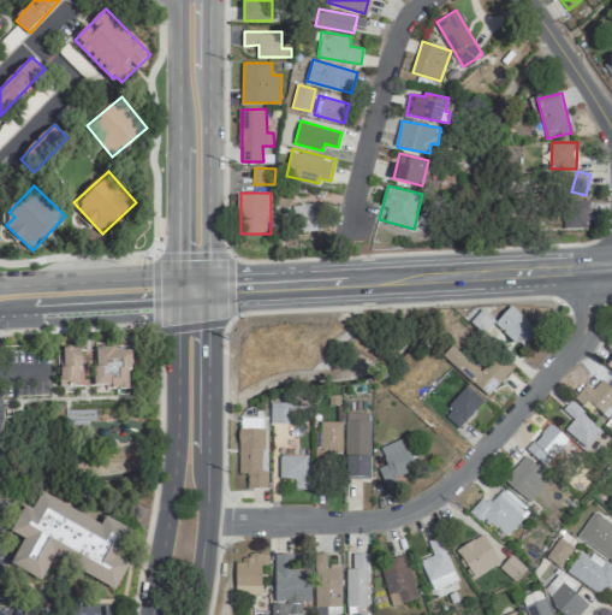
[(297,232),(325,230),(321,202),(295,205),(297,232)]
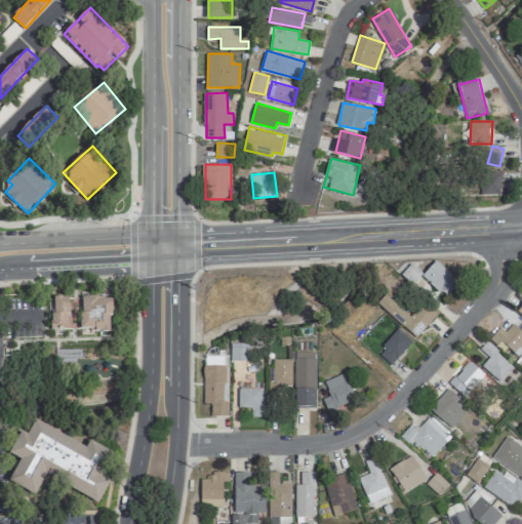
[(472,174),(472,194),(503,195),(503,174),(472,174)]
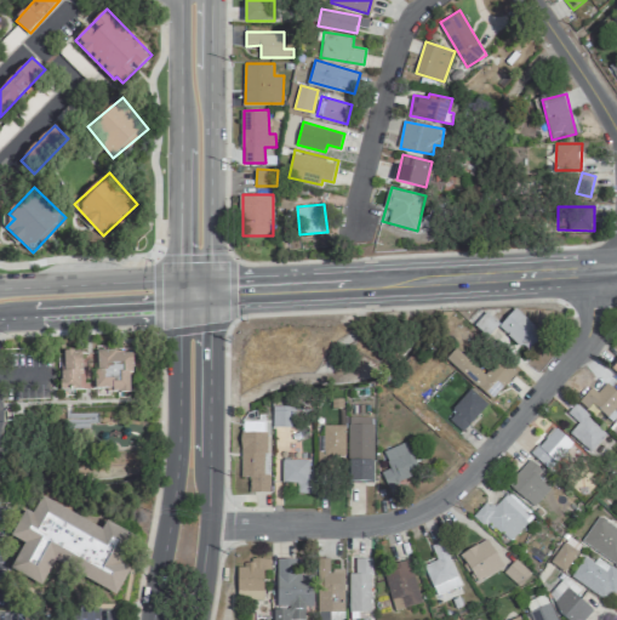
[(529,352),(546,335),(518,307),(501,324),(529,352)]
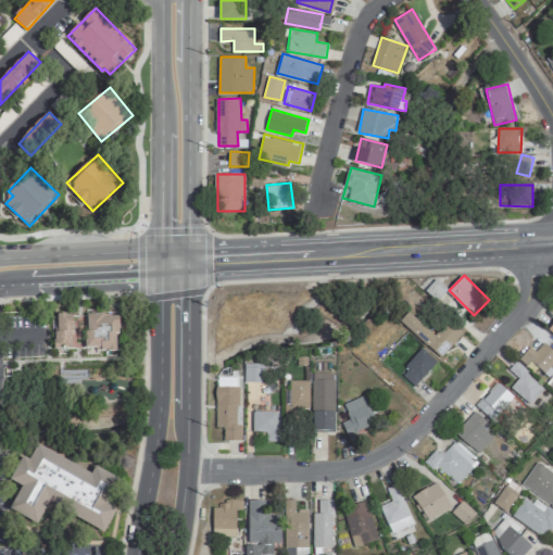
[(438,301),(449,289),(438,279),(427,290),(438,301)]
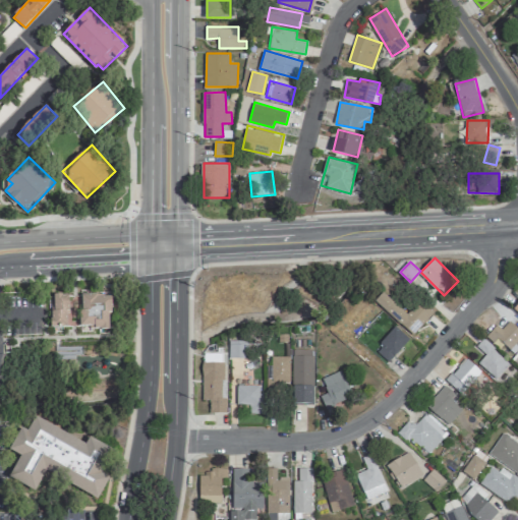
[(377,300),(414,335),(435,312),(421,300),(408,314),(384,292),(377,300)]
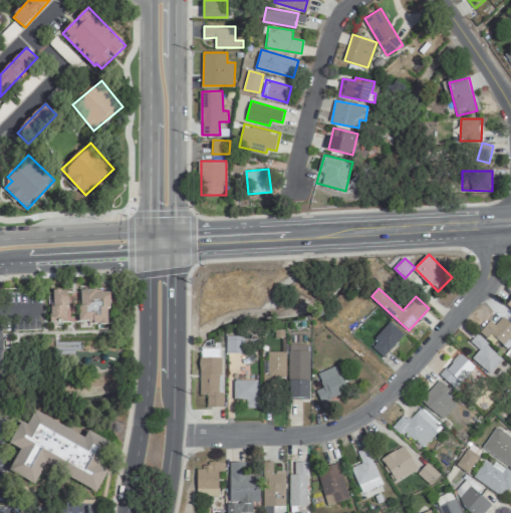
[(53,322),(109,321),(109,291),(69,291),(69,290),(53,290),(53,322)]
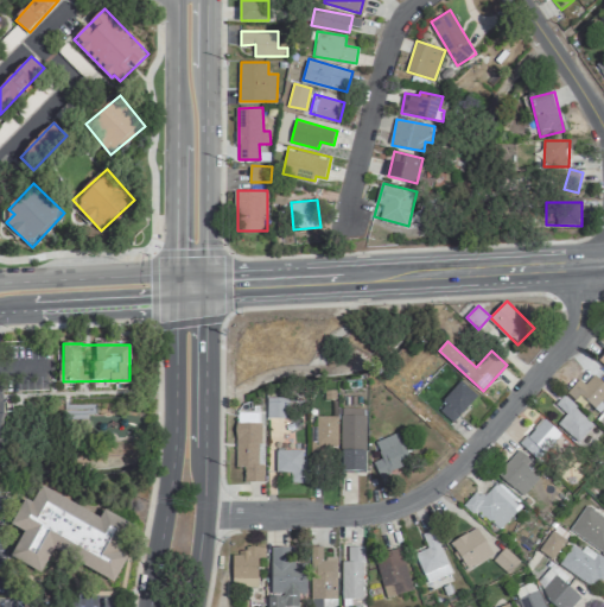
[(573,390),(595,410),(603,399),(603,381),(591,371),(573,390)]
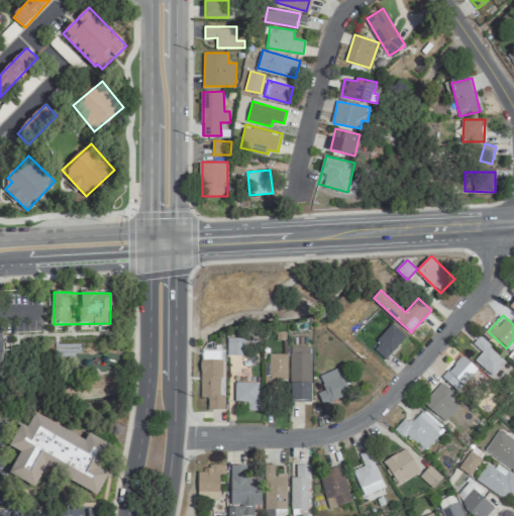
[(387,358),(408,336),(394,323),(374,346),(387,358)]
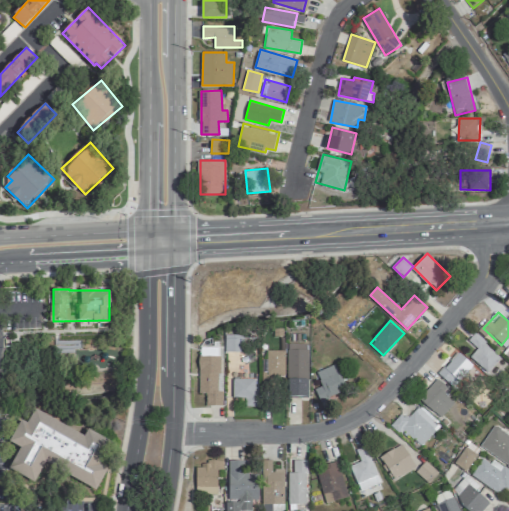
[(468,341),(478,348),(471,357),(490,371),(503,355),(475,333),(468,341)]
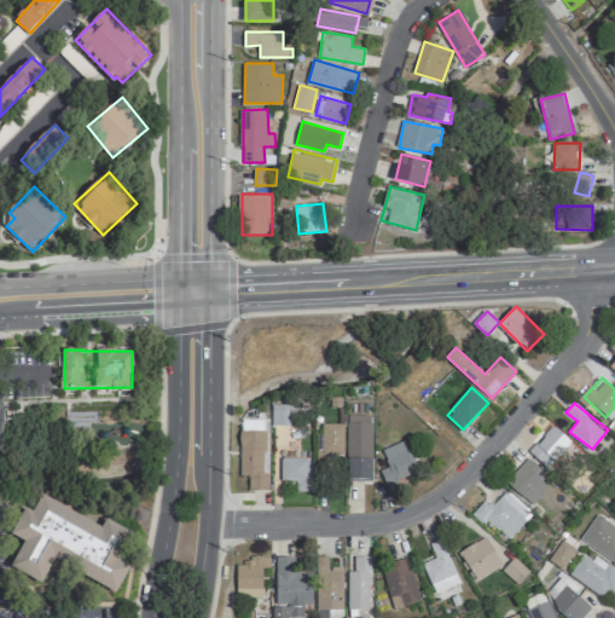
[(273,425),(295,426),(296,404),(274,404),(273,425)]
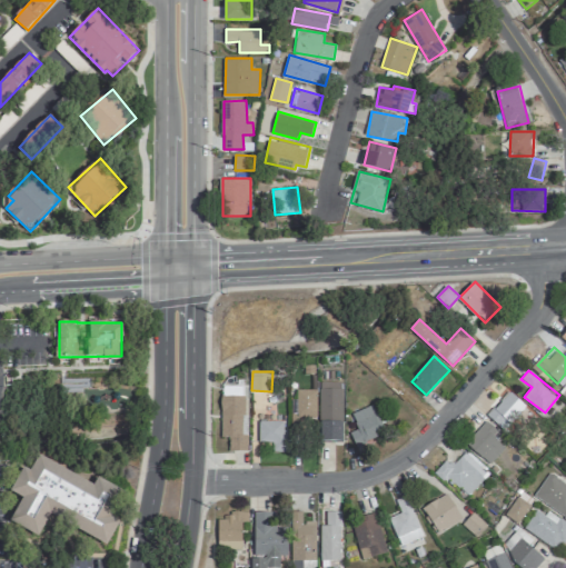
[(344,381),(321,381),(321,441),(344,441),(344,381)]
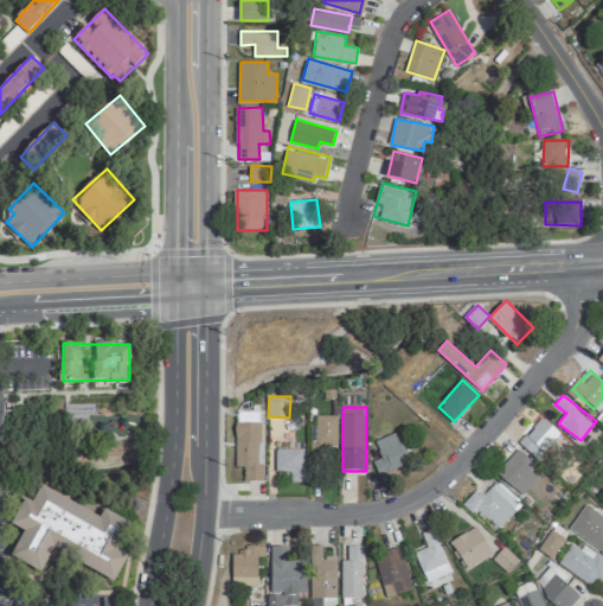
[(339,415),(318,415),(318,441),(312,441),(312,460),(327,460),(327,445),(339,445),(339,415)]
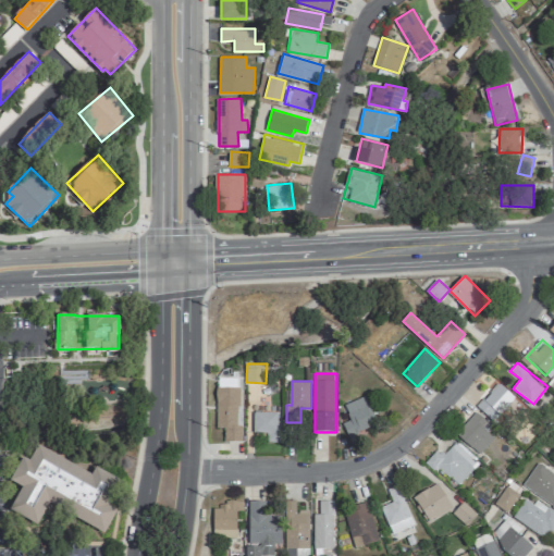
[(493,419),(515,396),(501,382),(479,406),(493,419)]
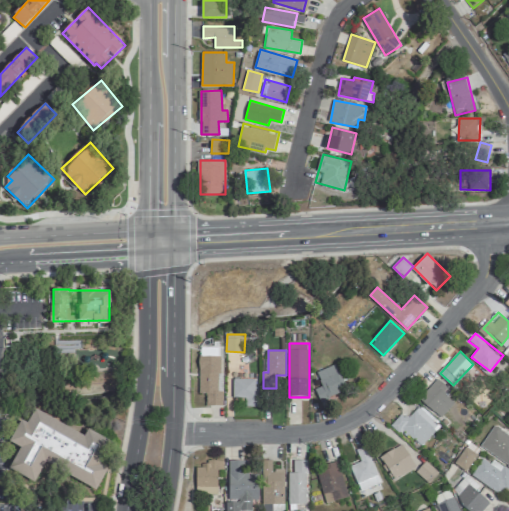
[(200,392),(207,392),(207,405),(223,405),(223,355),(200,355),(200,392)]
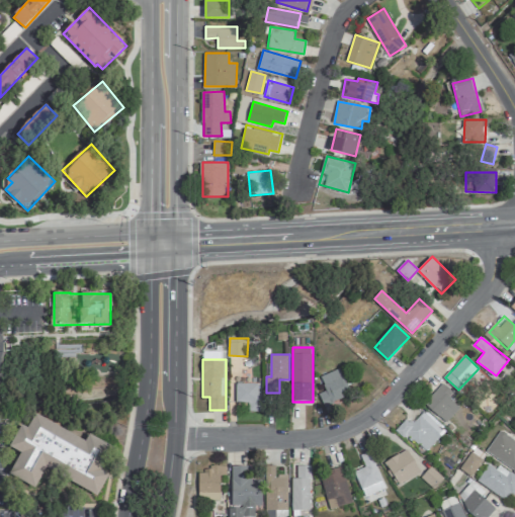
[(327,390),(320,393),(325,405),(353,394),(349,384),(353,382),(350,373),(344,376),(340,368),(321,375),(327,390)]
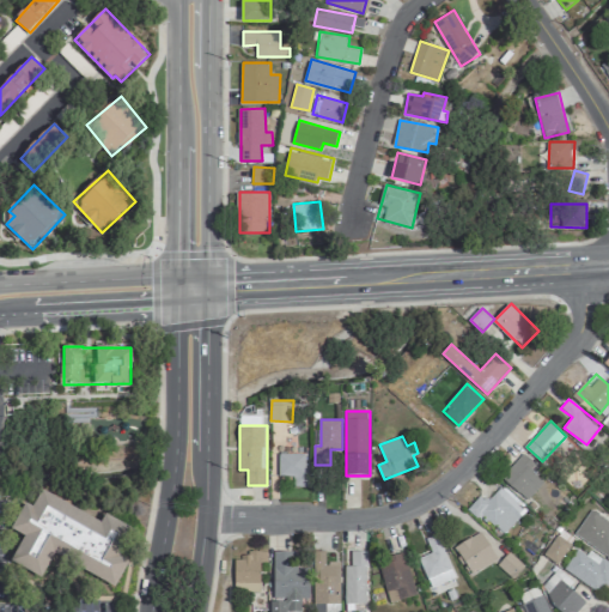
[(280,476),(296,476),(296,485),(311,485),(310,472),(306,473),(306,453),(280,453),(280,476)]
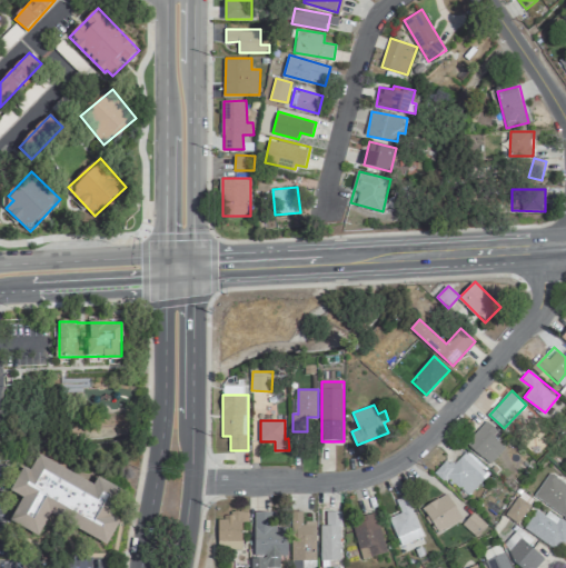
[(490,464),(507,447),(495,436),(499,431),(488,420),(467,442),(490,464)]
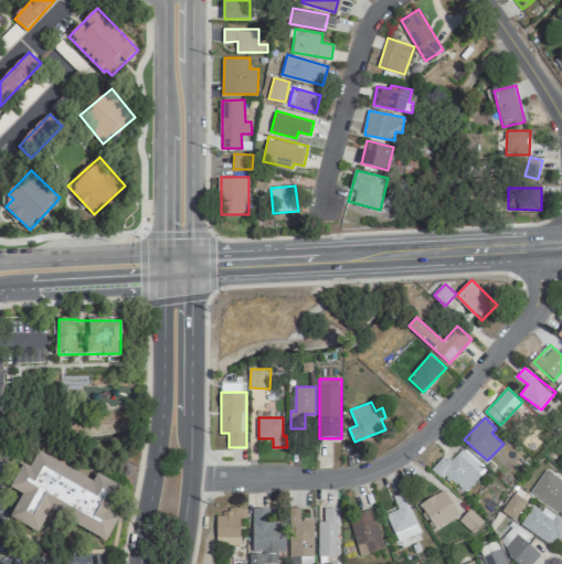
[(465,493),(487,469),(464,448),(452,461),(445,455),(435,466),(465,493)]
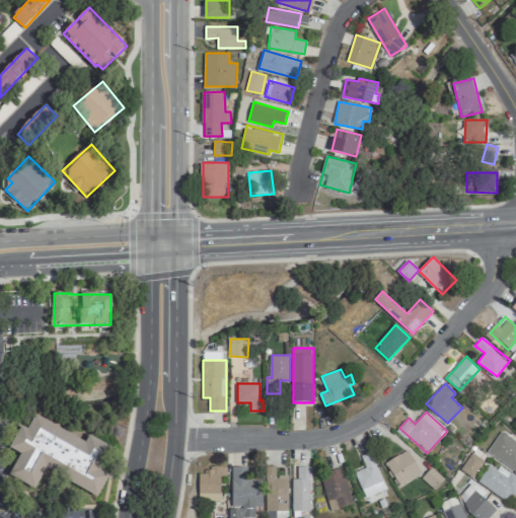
[(99,495),(109,474),(103,470),(115,447),(89,435),(87,440),(34,416),(28,429),(21,425),(11,448),(21,452),(10,476),(37,489),(46,469),(99,495)]
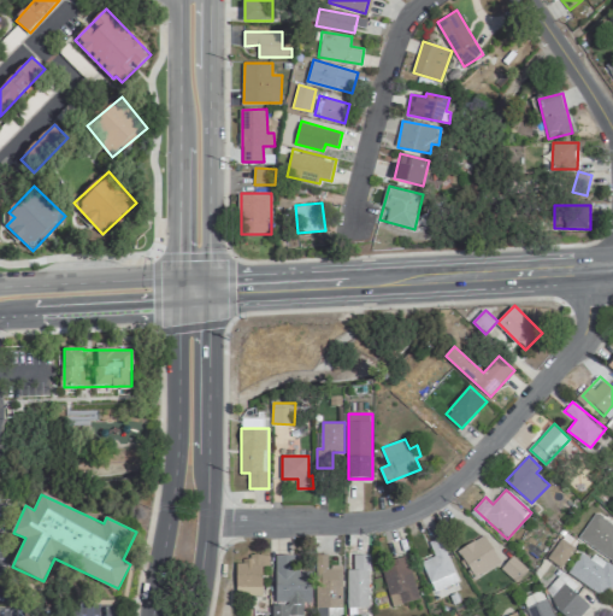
[(612,522),(596,511),(579,538),(612,559),(612,522)]
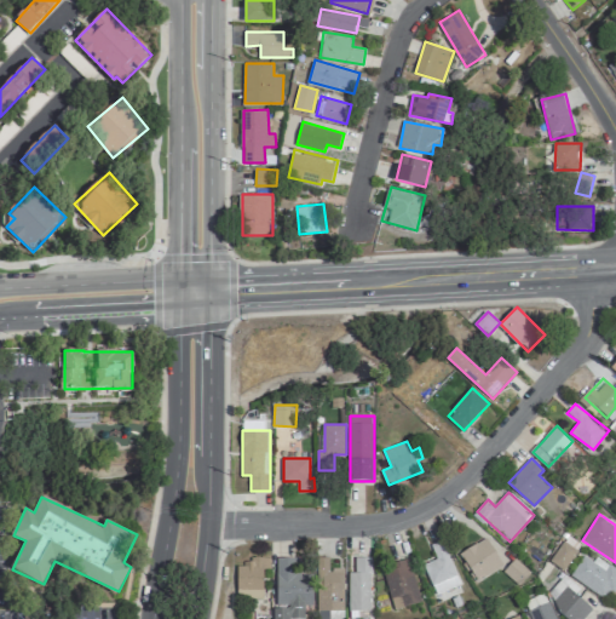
[(505,567),(490,538),(462,550),(476,580),(505,567)]
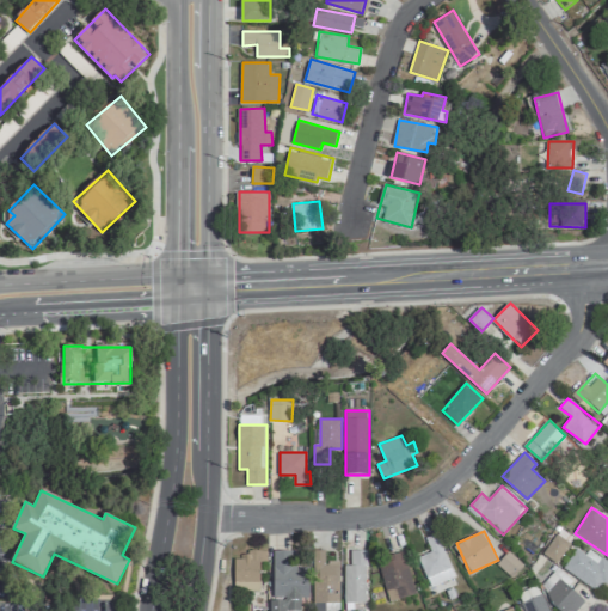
[(427,537),(433,551),(419,556),(431,586),(456,576),(438,532),(427,537)]
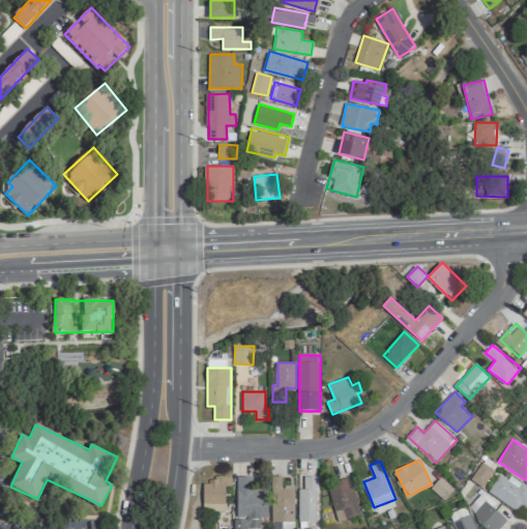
[(484,487),(496,470),(484,461),(471,478),(484,487)]
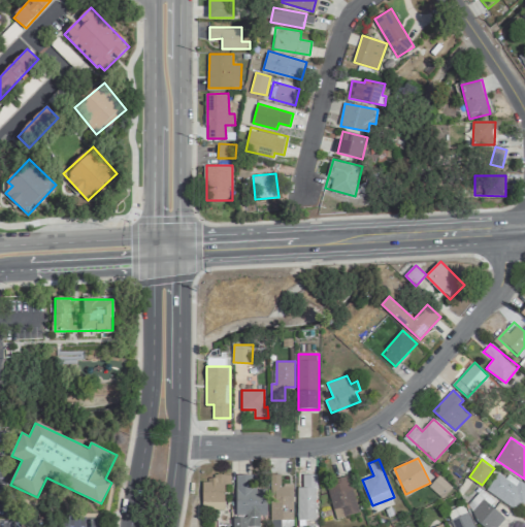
[(488,490),(519,511),(524,502),(524,484),(501,469),(488,490)]
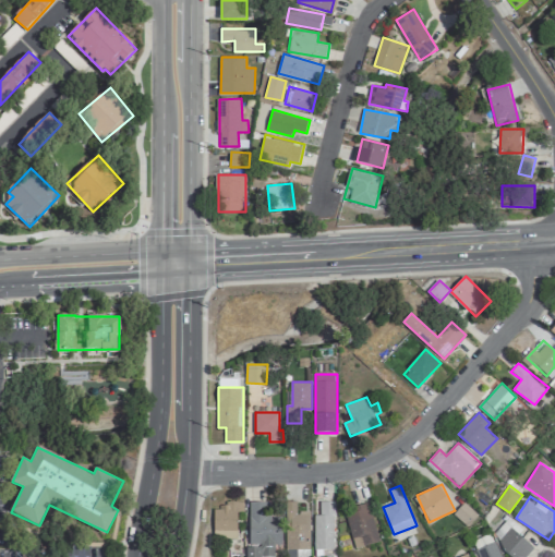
[(315,515),(316,549),(336,549),(335,500),(321,500),(322,515),(315,515)]
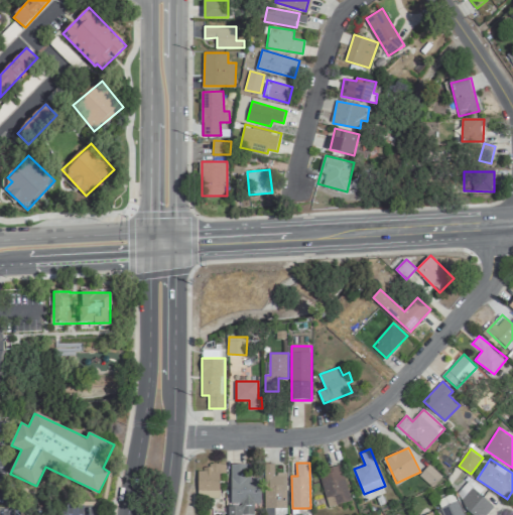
[(261,477),(248,477),(248,464),(232,464),(232,507),(230,507),(229,514),(243,514),(255,514),(255,503),(262,503),(261,477)]
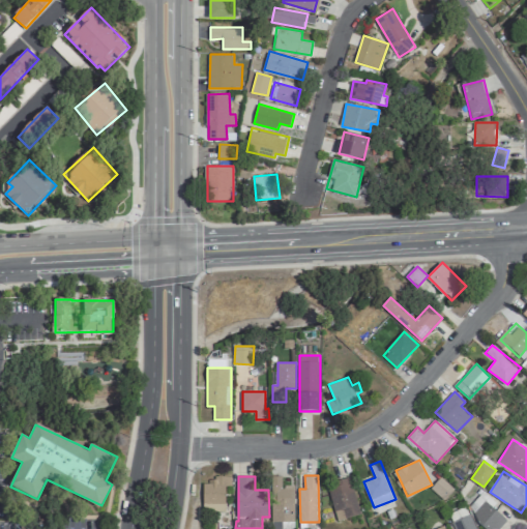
[(295,485),(283,486),(283,476),(272,476),(273,522),(296,522),(295,485)]
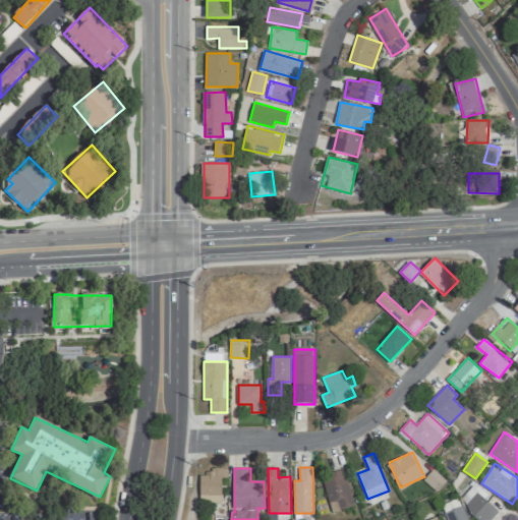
[(223,502),(223,478),(228,478),(228,470),(202,469),(200,502),(223,502)]
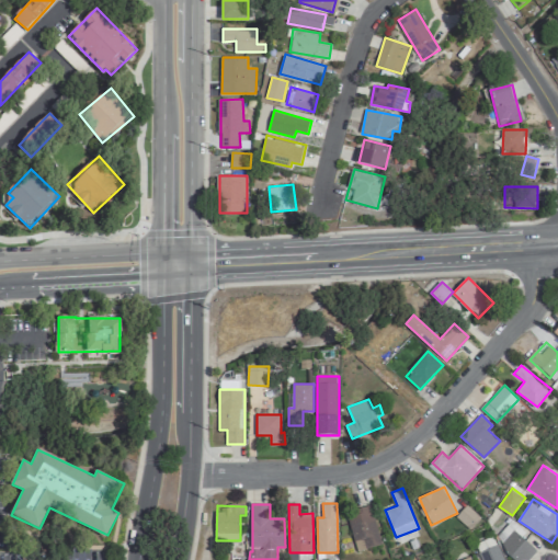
[(374,506),(349,513),(357,550),(383,544),(374,506)]
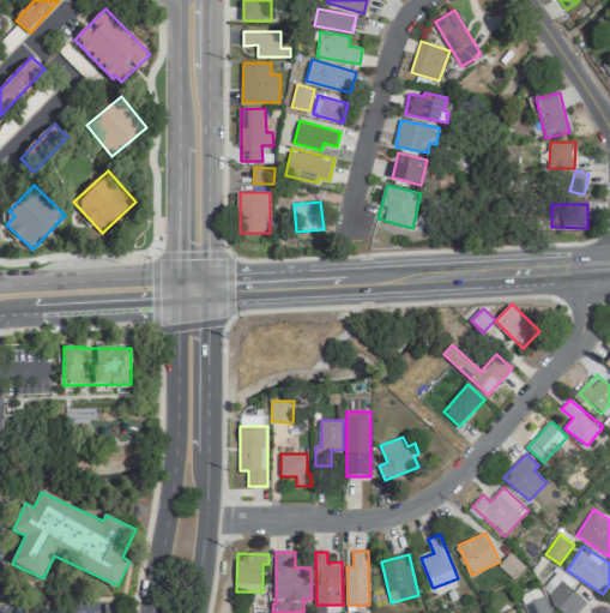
[(541,589),(562,612),(580,612),(579,612),(589,604),(572,586),(577,582),(562,569),(541,589)]
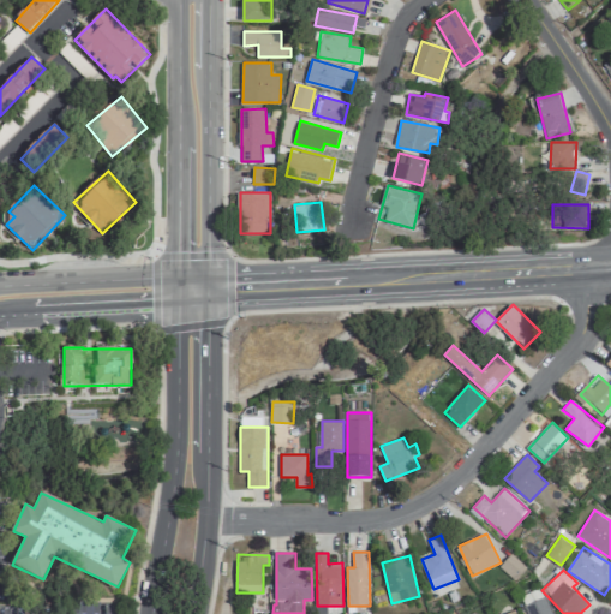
[(521,596),(528,613),(553,613),(543,586),(521,596)]
